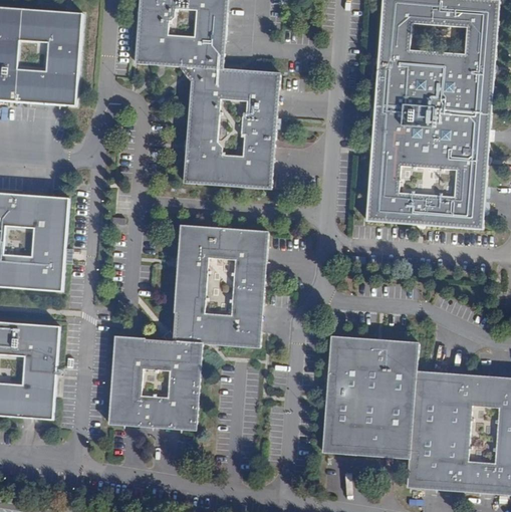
[(139,0),(135,62),(179,65),(179,67),(189,79),(190,79),(183,182),(270,188),(278,72),(222,67),(226,0),(139,0)]
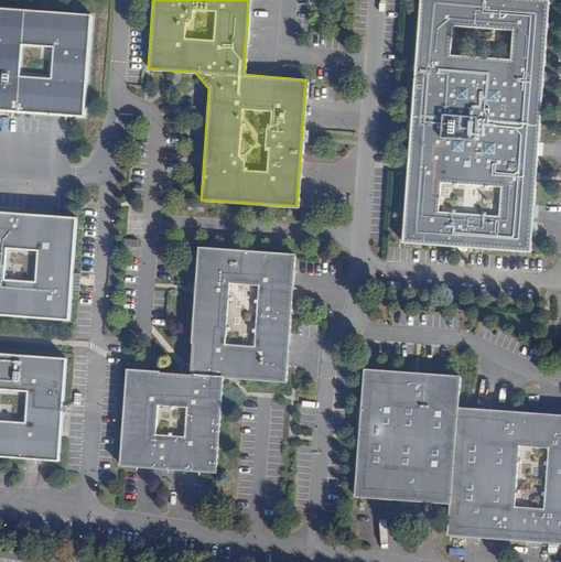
[(419,0),(400,241),(528,250),(547,0),(419,0)]
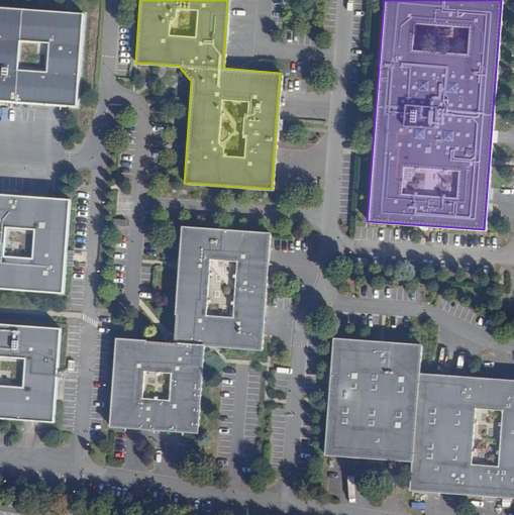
[(0,99),(76,106),(83,12),(0,5),(0,99)]
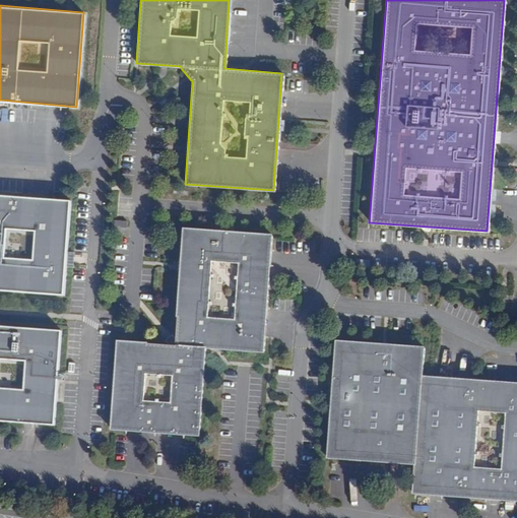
[(0,288),(62,295),(69,199),(0,193),(0,288)]
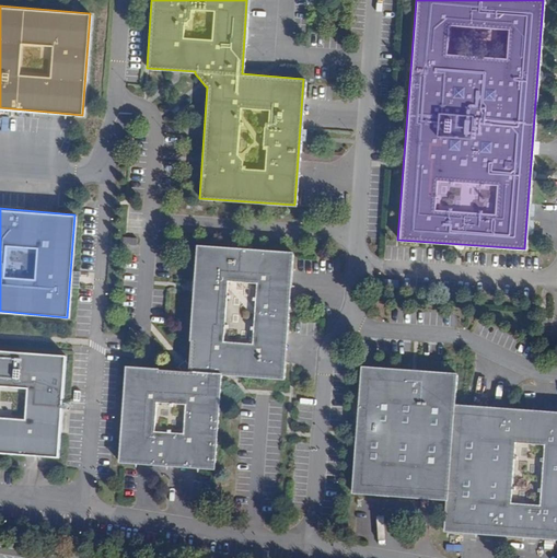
[(118,234),(117,242),(134,243),(135,235),(118,234)]
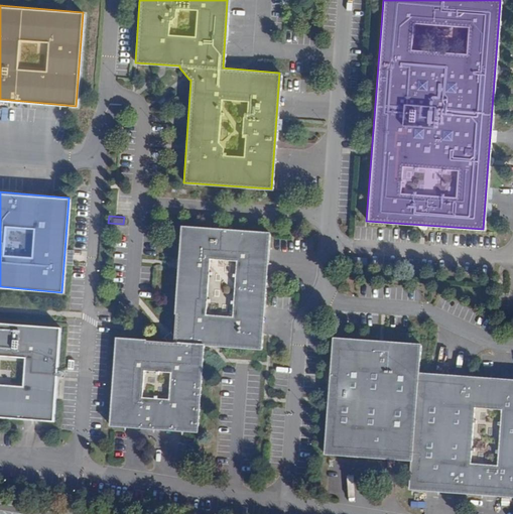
[(180,225),(172,335),(168,330),(161,337),(166,341),(114,337),(108,424),(196,430),(203,345),(259,348),(268,231),(180,225)]
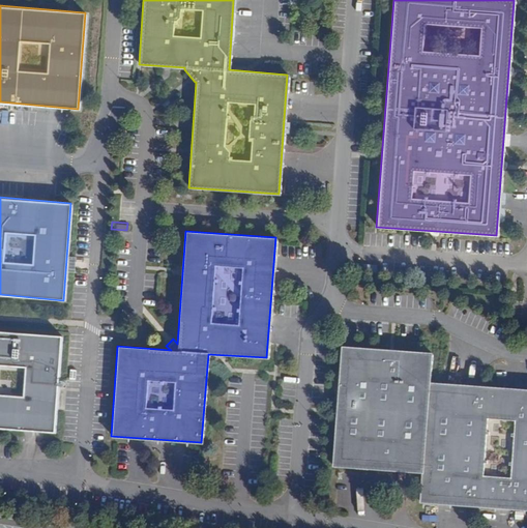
[(359,257),(358,270),(375,271),(376,258),(359,257)]
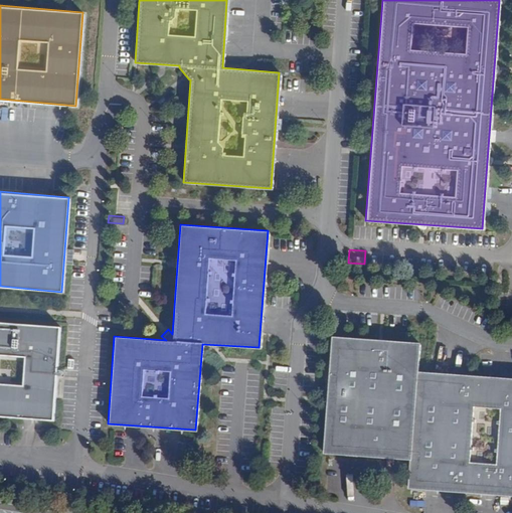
[(0,414),(52,419),(59,326),(0,321),(0,414)]
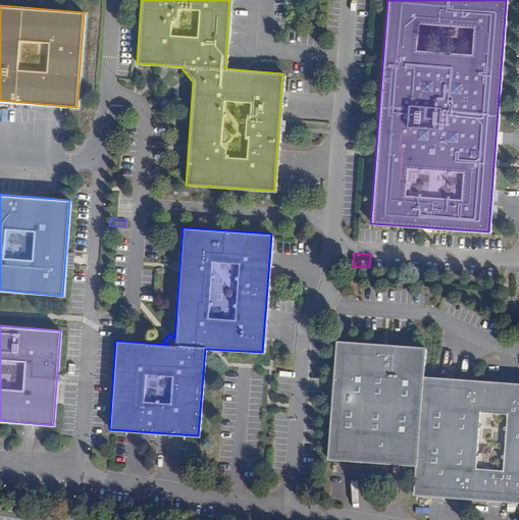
[(518,382),(422,375),(424,347),(335,340),(326,458),(414,465),(412,494),(518,501),(518,382)]
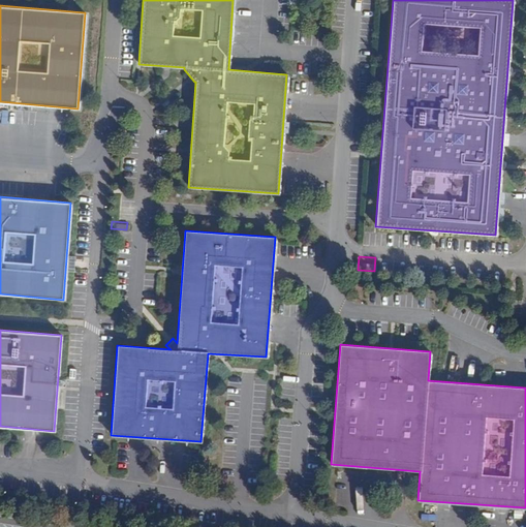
All buildings are outlined.
